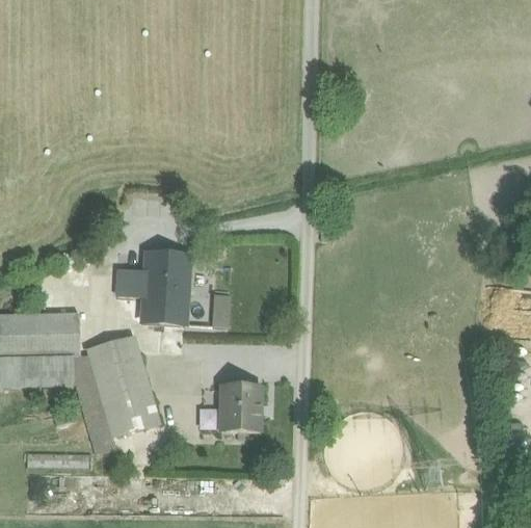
[(188,256),(145,254),(144,271),(142,297),(141,321),(184,323),(188,256)]
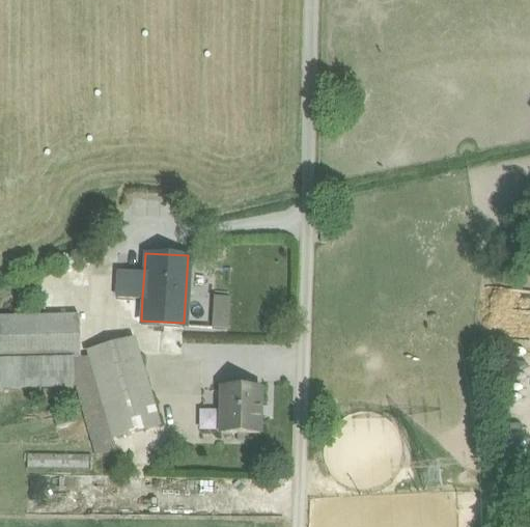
[(116,295),(142,297),(144,271),(118,269),(116,295)]
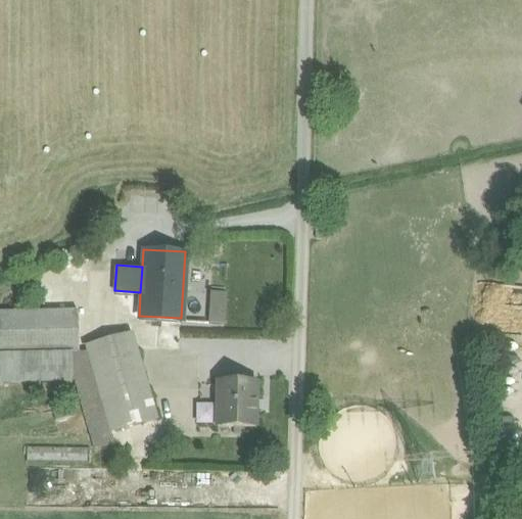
[(208,319),(225,320),(226,287),(209,287),(208,319)]
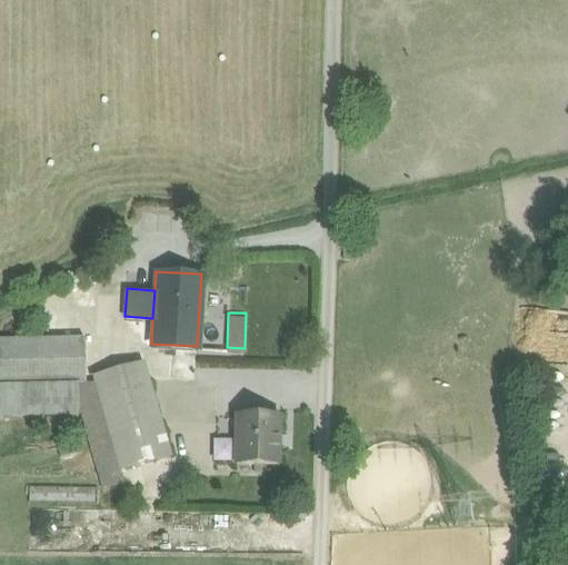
[(0,380),(71,380),(85,380),(83,336),(0,337),(0,380)]
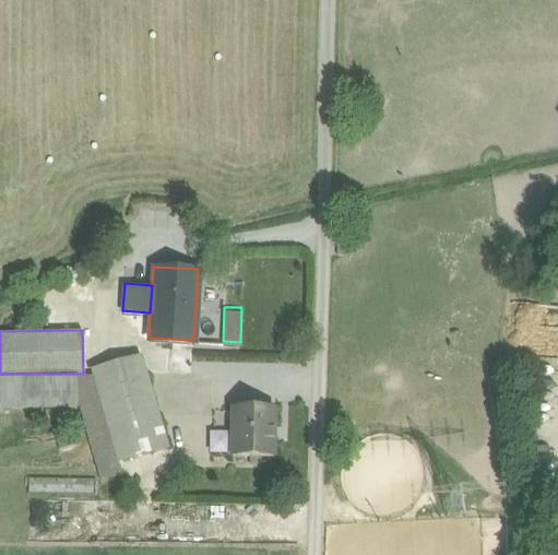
[(91,366),(93,373),(117,459),(167,446),(140,353),(91,366)]
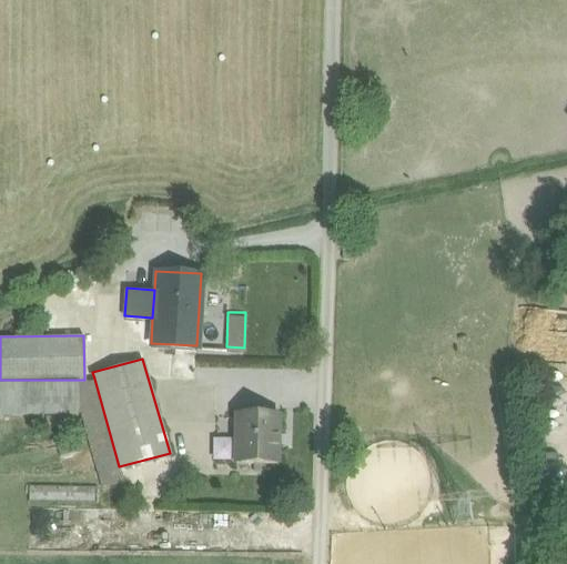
[(123,479),(119,466),(94,379),(84,380),(71,380),(80,411),(102,484),(123,479)]
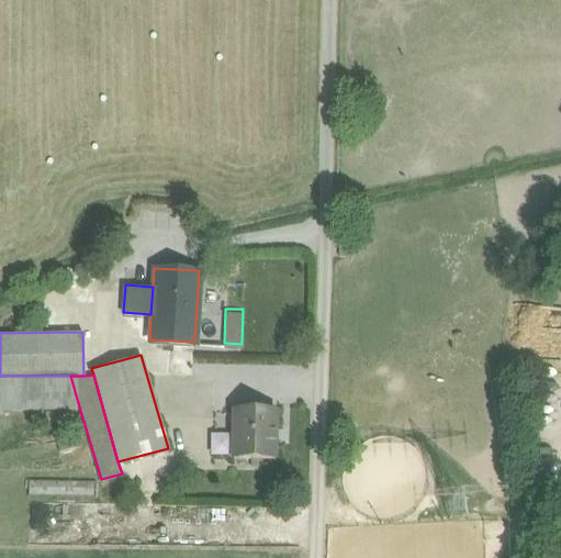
[(0,408),(79,406),(70,376),(0,376),(0,408)]
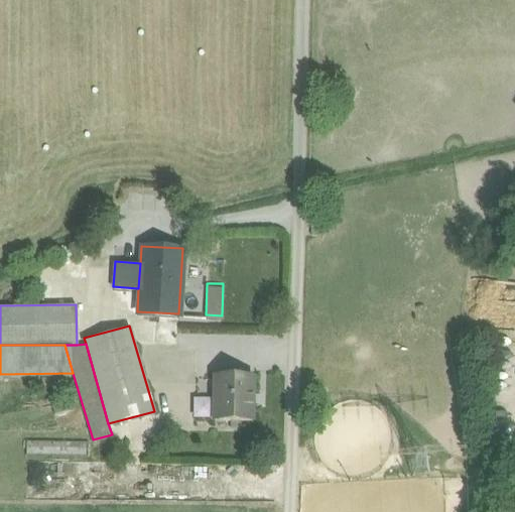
[(252,374),(216,373),(215,393),(214,393),(214,417),(251,418),(252,374)]
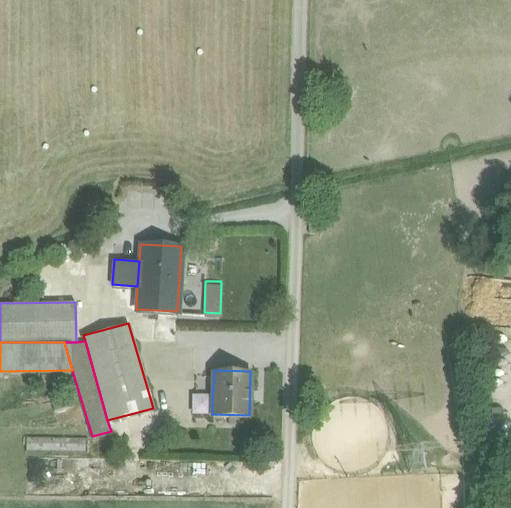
[(53,411),(72,405),(69,397),(50,402),(53,411)]
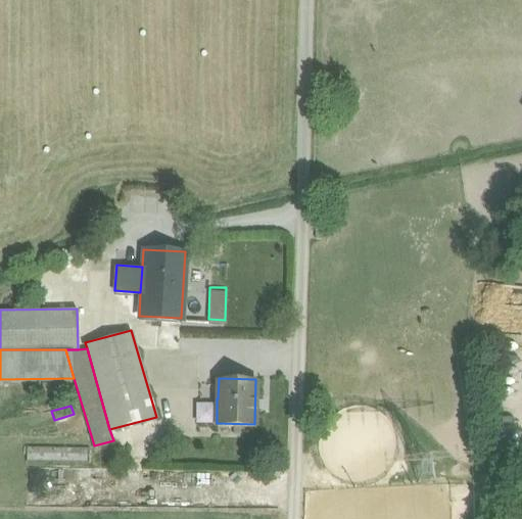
[(86,459),(86,446),(27,445),(27,458),(86,459)]
